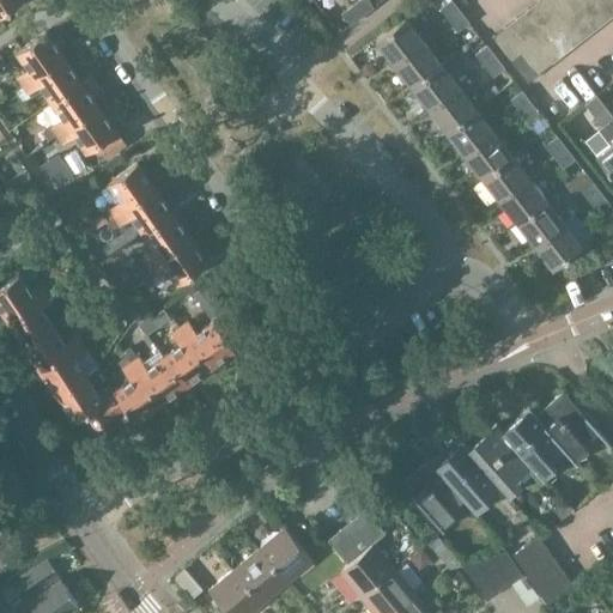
[(0,0),(0,13),(23,0),(0,0)]
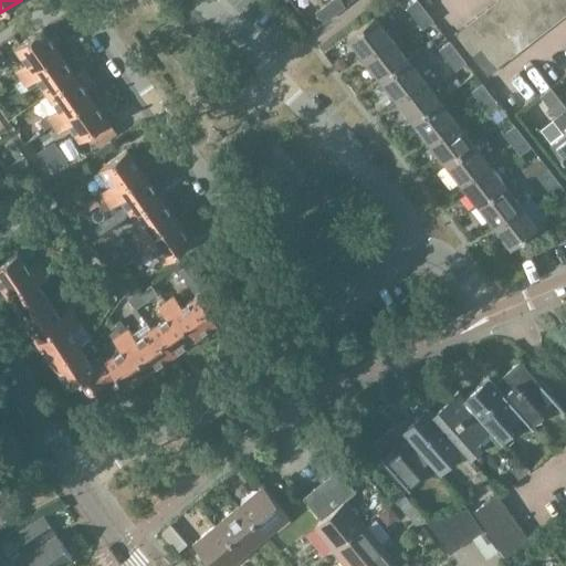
[(338,0),(331,0),(325,4),(334,16),(344,7),(338,0)]
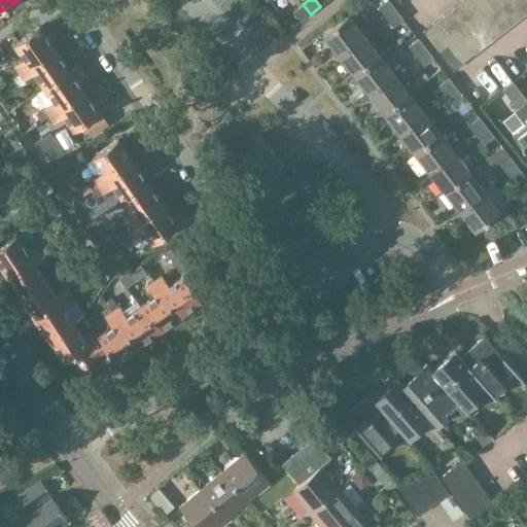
[(387,0),(378,7),(384,16),(394,8),(387,0)]
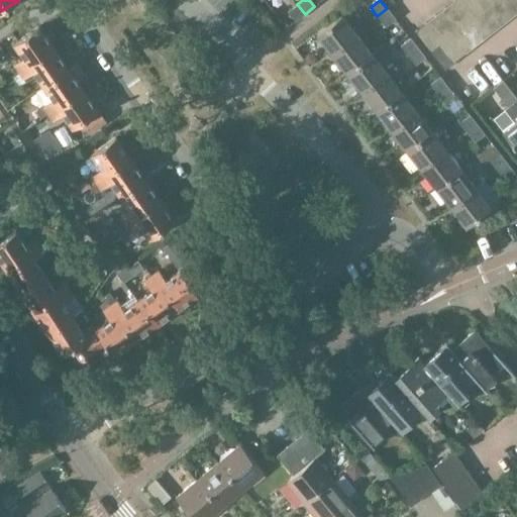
[(452,0),(450,0),(443,6),(458,26),(468,19),(452,0)]
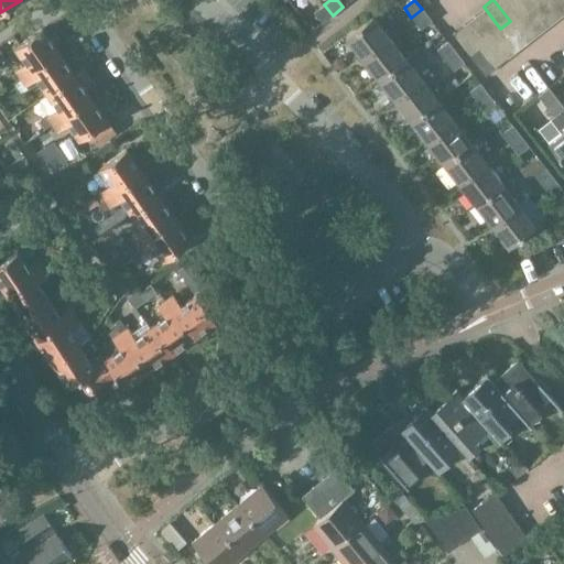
[(511,0),(494,0),(510,21),(521,13),(511,0)]
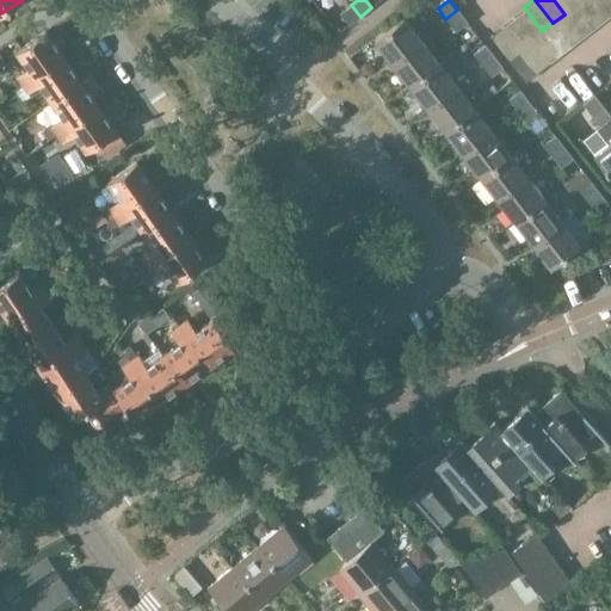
[(554,0),(565,14),(575,6),(571,0),(554,0)]
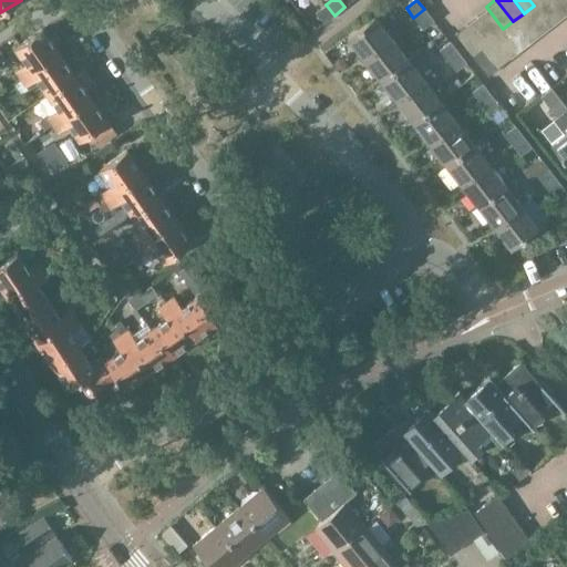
[(548,0),(544,0),(535,7),(552,28),(563,18),(548,0)]
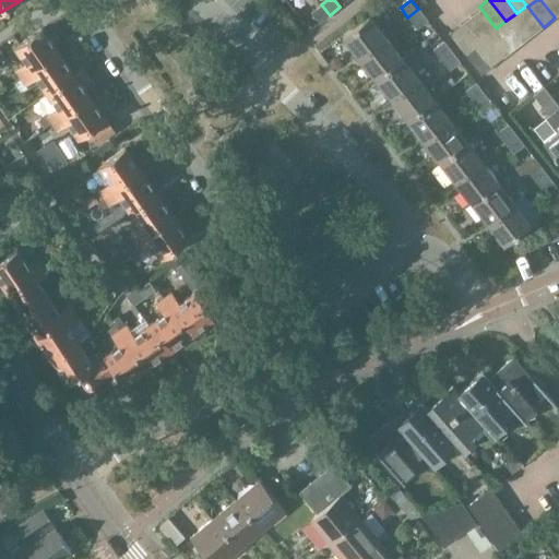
[(558,0),(540,0),(555,18),(558,14),(558,0)]
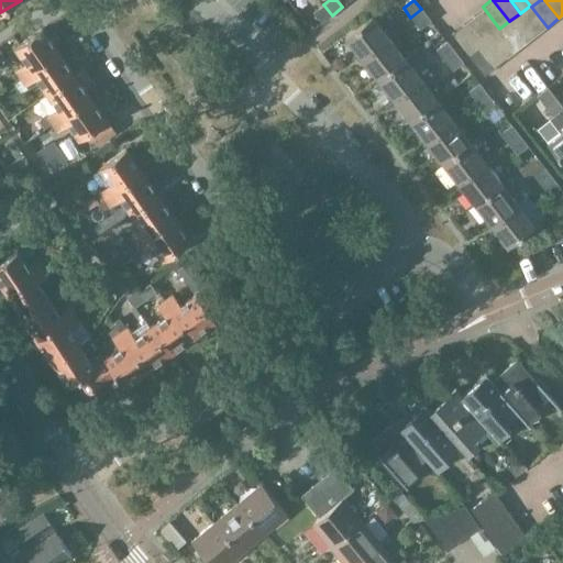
[(332,15),(323,4),(313,12),(321,23),(332,15)]
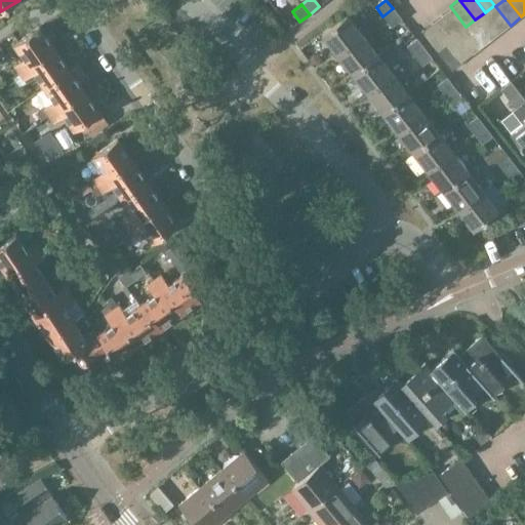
[(494,5),(485,12),(500,33),(511,26),(495,6),(494,5)]
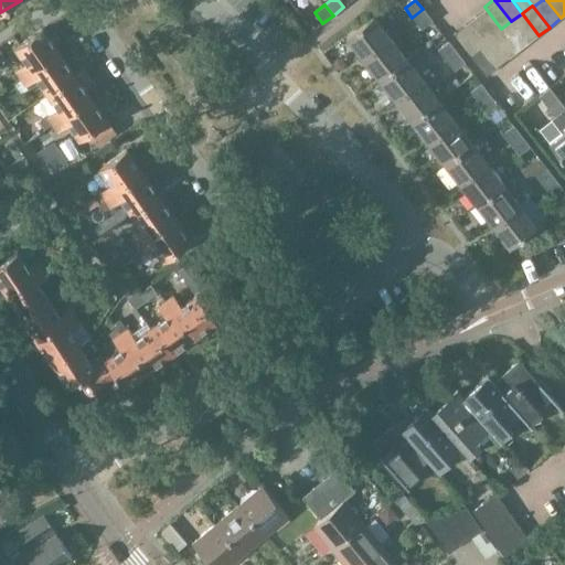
[(484,7),(473,14),(490,38),(501,29),(484,7)]
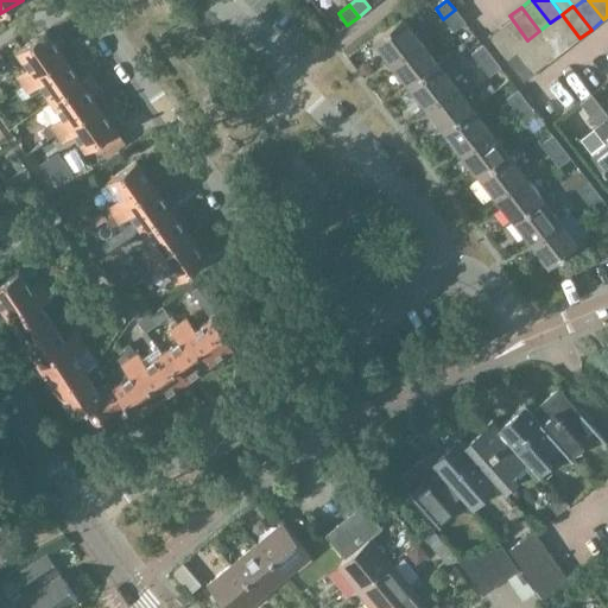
[(455,10),(443,19),(454,31),(464,23),(455,10)]
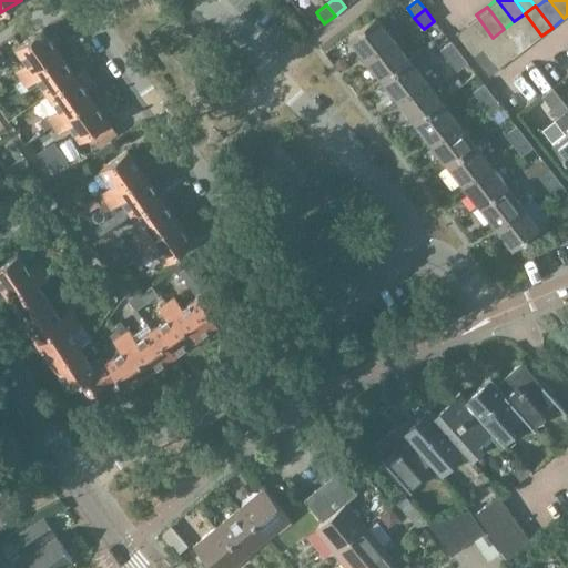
[(525,13),(514,21),(531,43),(541,36),(525,13)]
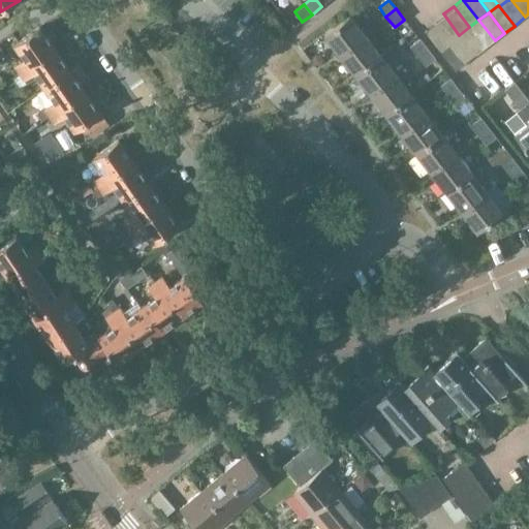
[(322,33),(338,53),(364,33),(348,13),(322,33)]
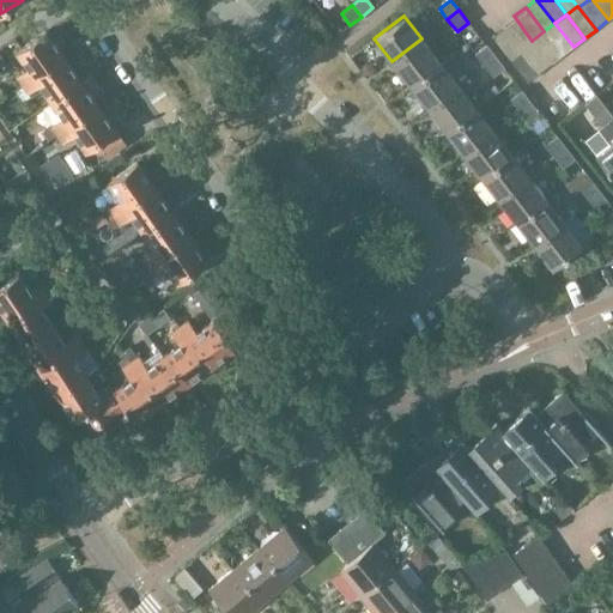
[(514,16),(502,25),(520,49),(532,41),(514,16)]
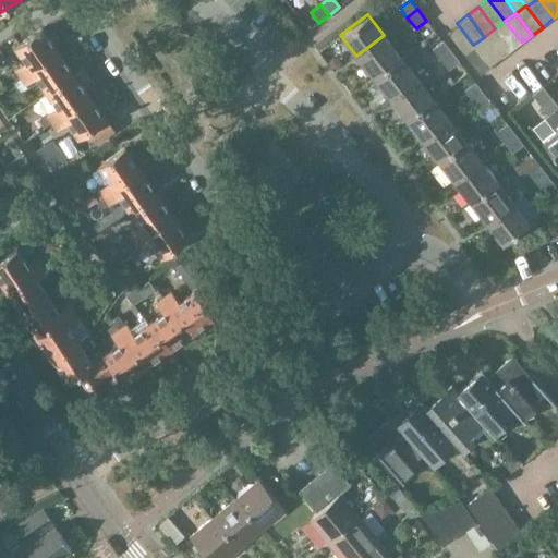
[(505,21),(495,28),(512,50),(522,43),(505,21)]
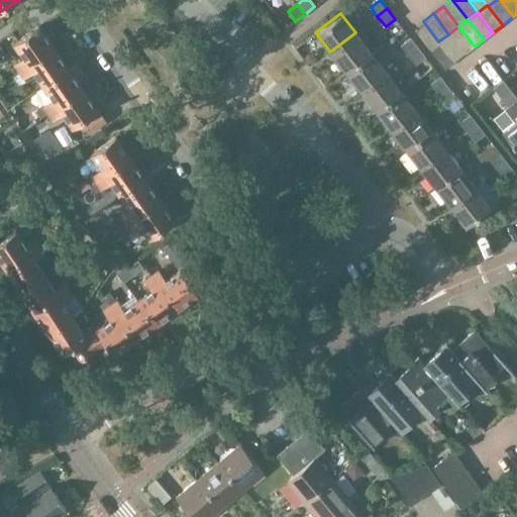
[(413,28),(429,49),(438,41),(423,21),(413,28)]
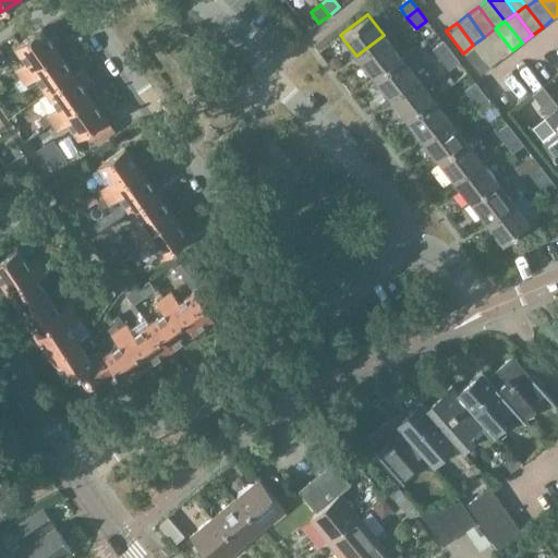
[(15,70),(20,76),(58,51),(41,28),(15,47),(26,62),(15,70)]
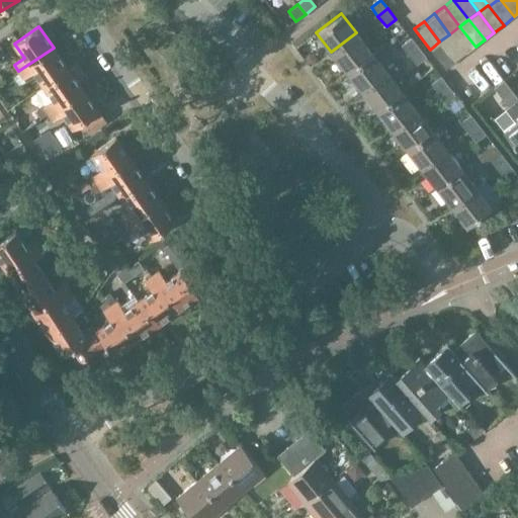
[(459,26),(449,34),(465,55),(476,47),(459,26)]
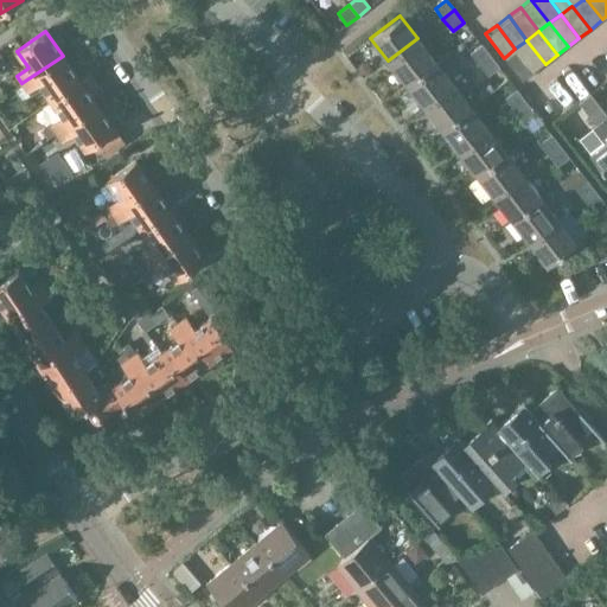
[(388,61),(406,83),(434,61),(417,38),(388,61)]
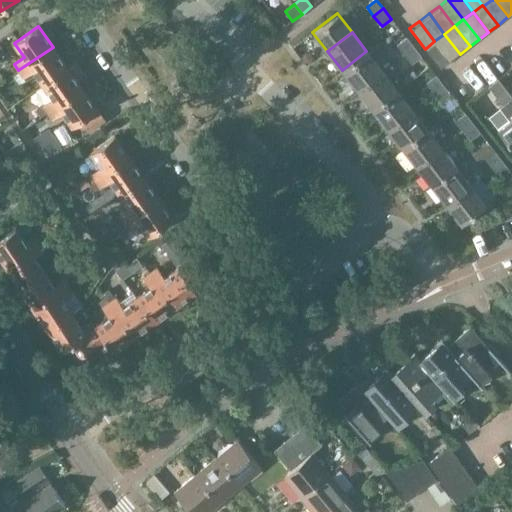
[(444,34),(434,41),(450,61),(460,54),(444,34)]
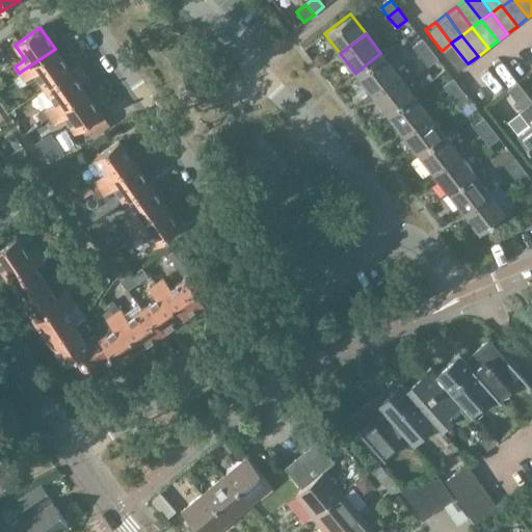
[(411,47),(419,56),(429,49),(422,40),(411,47)]
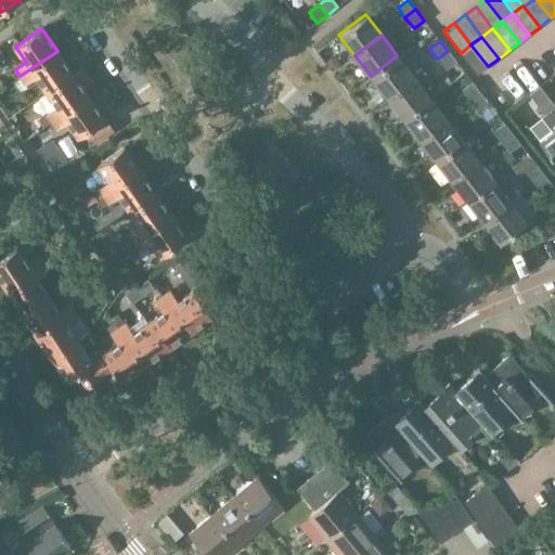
[(470,44),(461,53),(477,75),(488,66),(470,44)]
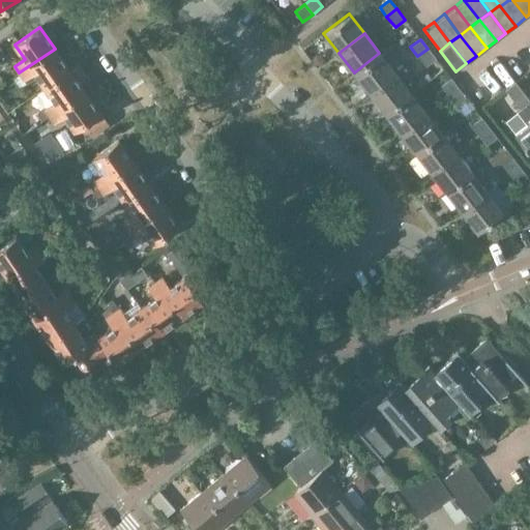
[(34,72),(45,87),(69,69),(55,49),(19,72),(24,80),(34,72)]
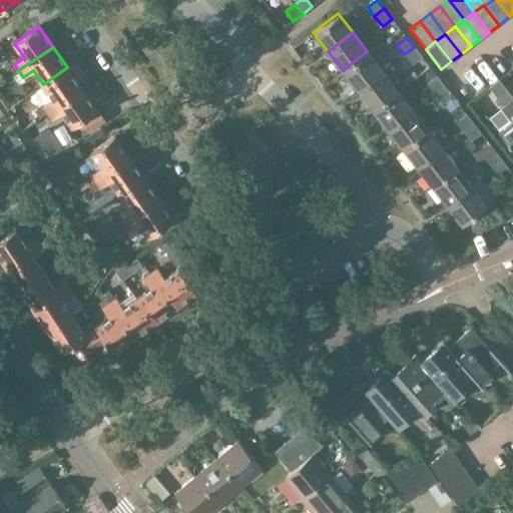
[(414,47),(404,54),(412,64),(422,57),(414,47)]
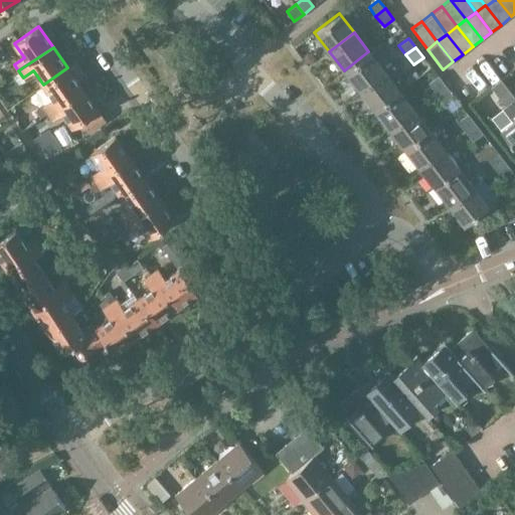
[(344,70),(359,90),(383,70),(368,51),(344,70)]
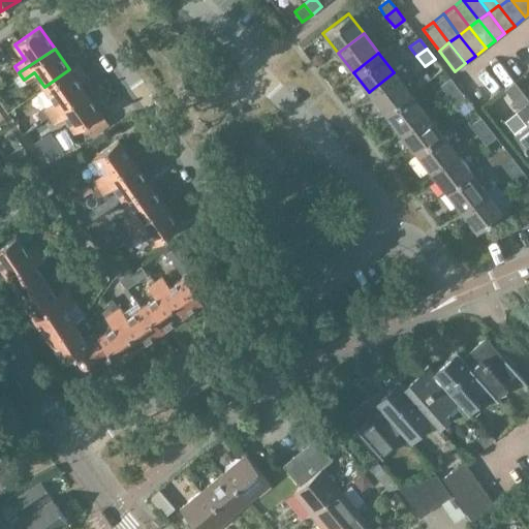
[(43,109),(49,116),(85,91),(69,69),(44,87),(54,101),(43,109)]
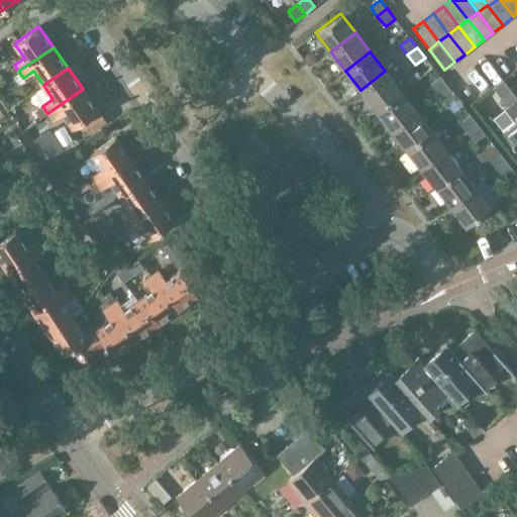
[(360,90),(376,109),(400,90),(385,71),(360,90)]
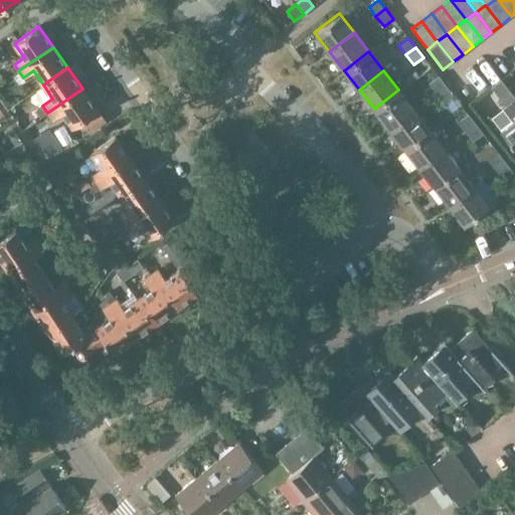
[(428,83),(436,94),(446,87),(438,76),(428,83)]
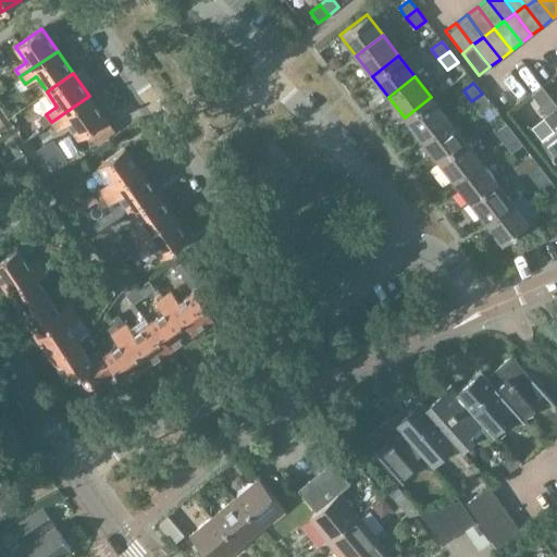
[(530,93),(536,102),(542,98),(545,101),(551,97),(541,85),(530,93)]
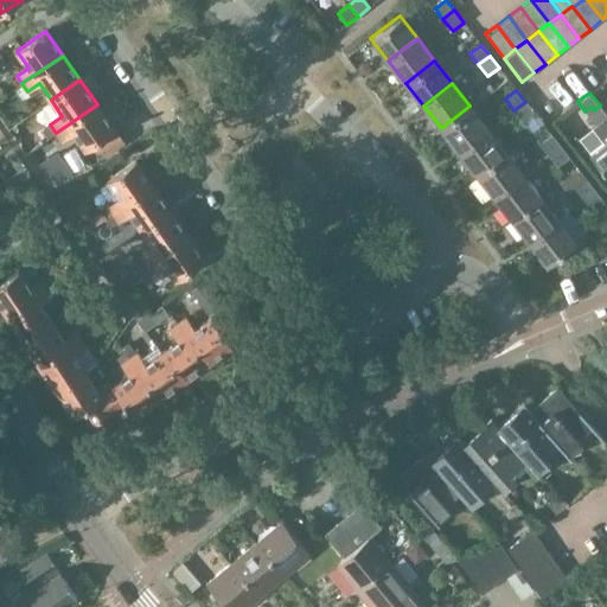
[(525,102),(513,110),(522,121),(534,113),(525,102)]
